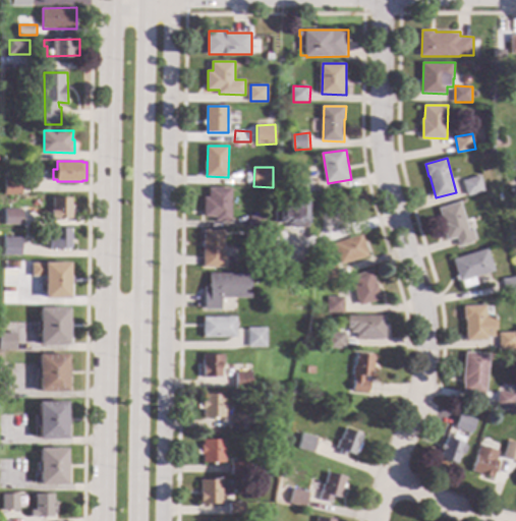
[(254,185),(238,184),(238,172),(254,172),(254,185)]
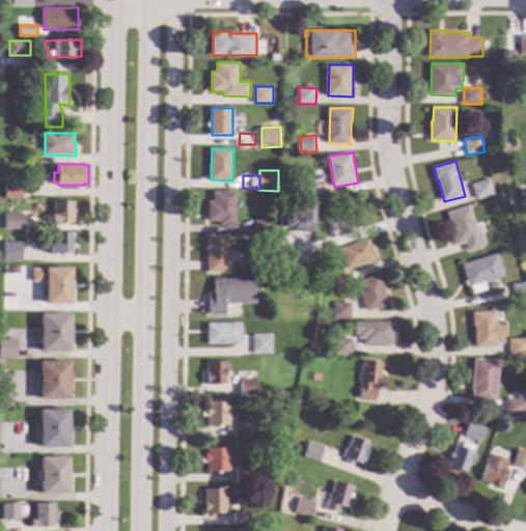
[(495,194),(477,199),(473,184),(491,178),(495,194)]
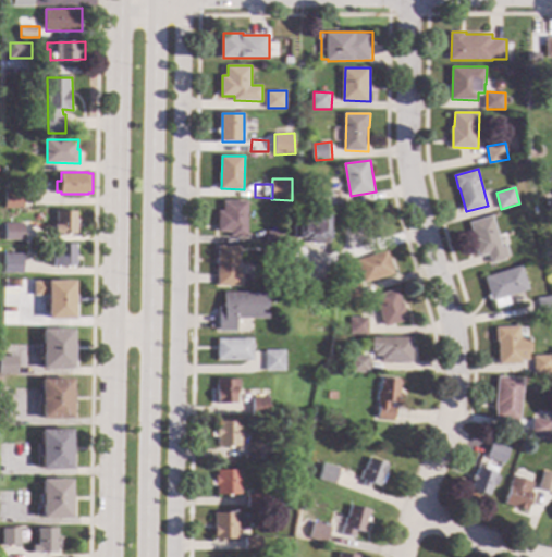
[(336,206),(320,209),(317,192),(334,189),(336,206)]
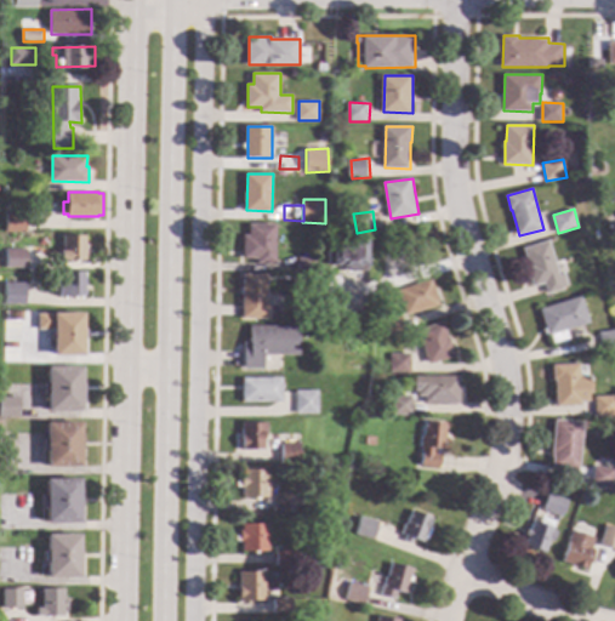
[(28,231),(7,231),(7,214),(28,214),(28,231)]
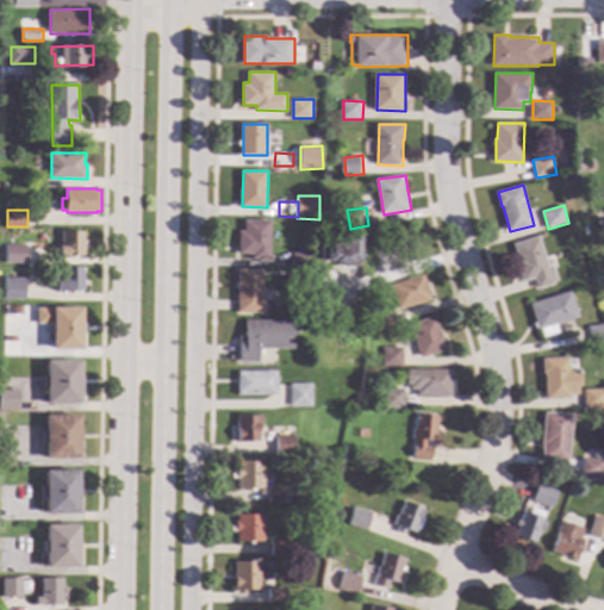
[(272,259),(254,259),(254,254),(241,254),(241,231),(247,231),(247,219),(273,219),(272,259)]
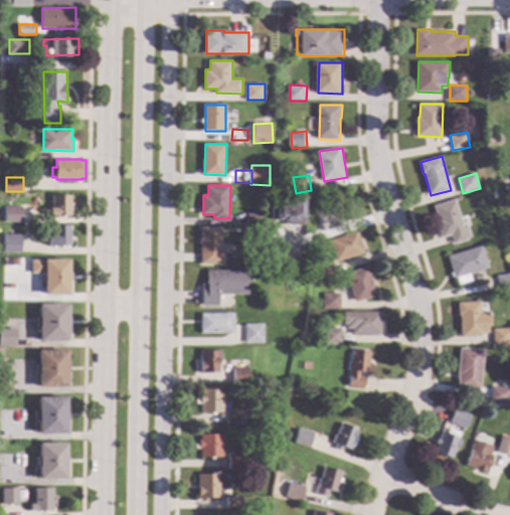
[(72,215),(51,216),(51,207),(54,207),(54,195),(72,195),(72,215)]
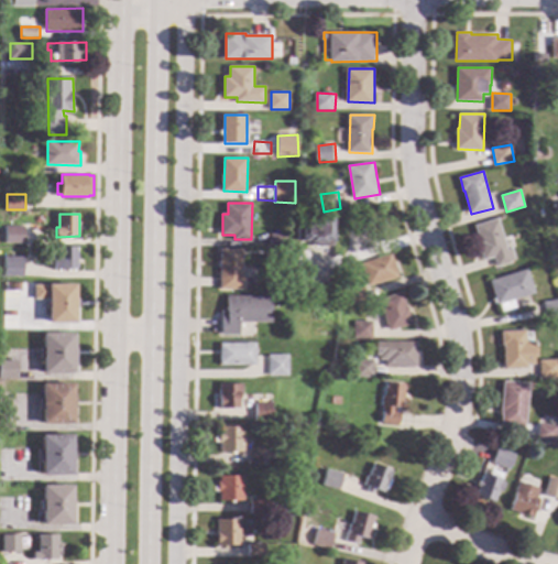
[(335,241),(327,241),(327,242),(312,242),(312,240),(296,240),(296,216),(335,216),(335,241)]
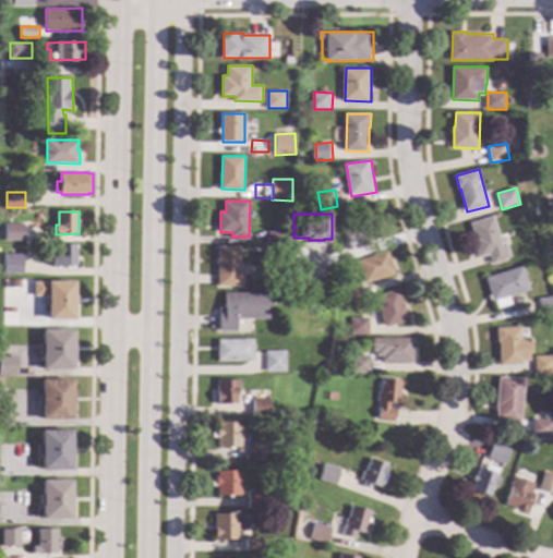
[(504,246),(508,245),(512,256),(508,258),(508,259),(493,264),(490,254),(480,257),(475,238),(476,237),(471,222),(494,216),(504,246)]
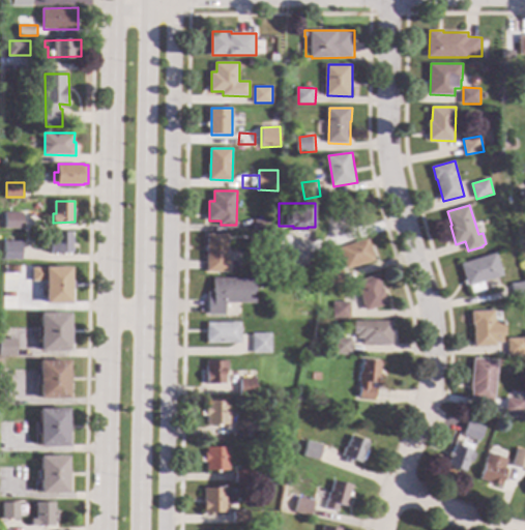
[(25,212),(25,228),(7,228),(7,212),(25,212)]
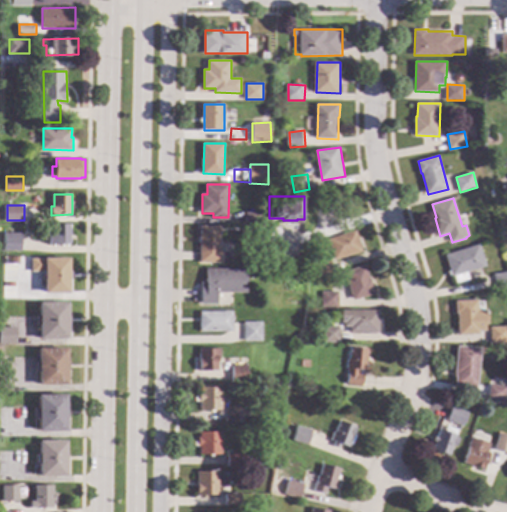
[(262,212),(262,223),(246,223),(247,212),(262,212)]
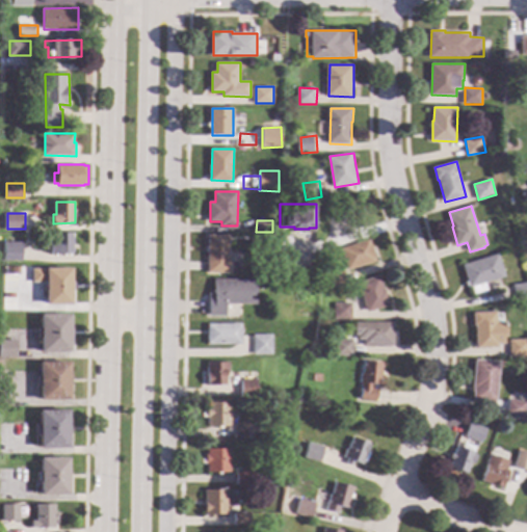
[(75,254),(52,254),(52,244),(55,244),(55,233),(75,233),(75,254)]
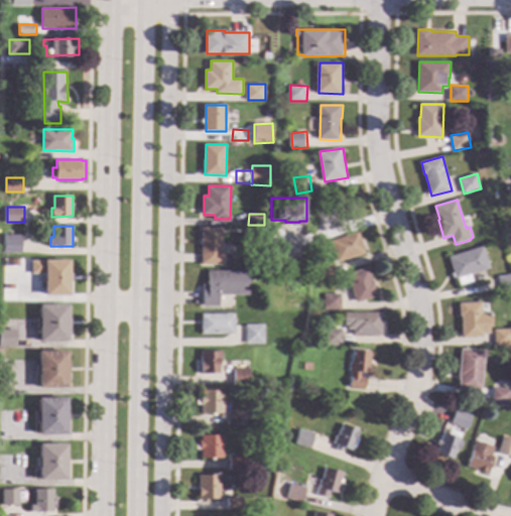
[(224,253),(225,253),(225,263),(224,263),(224,265),(203,264),(204,228),(224,228),(224,253)]
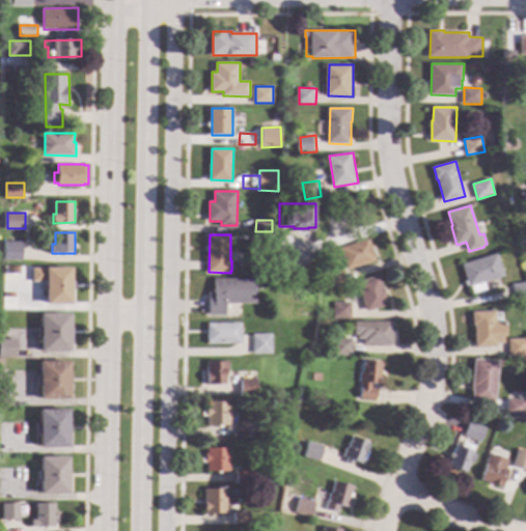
[(378,260),(349,269),(342,247),(371,239),(378,260)]
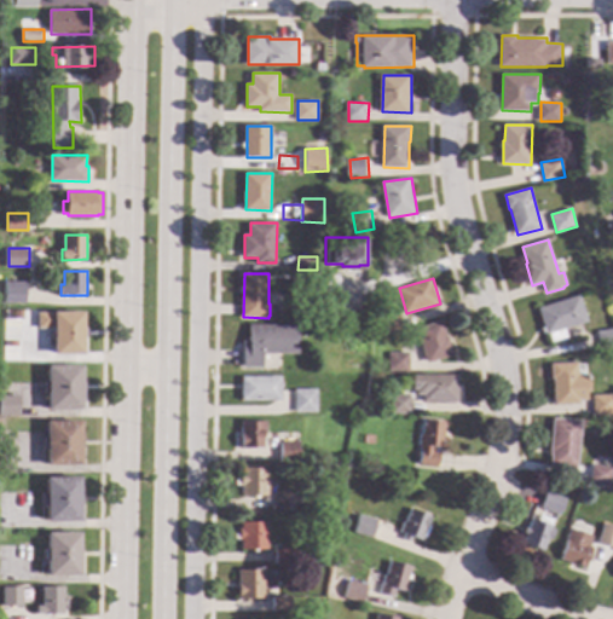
[(28,282),(28,302),(7,302),(7,282),(28,282)]
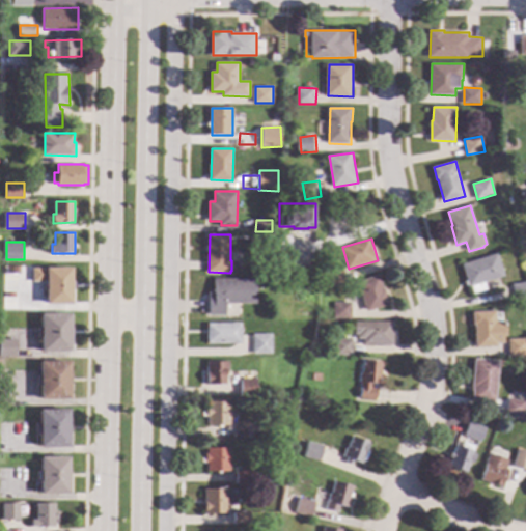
[(505,276),(486,282),(488,289),(475,294),(473,286),(470,286),(463,264),(498,253),(505,276)]
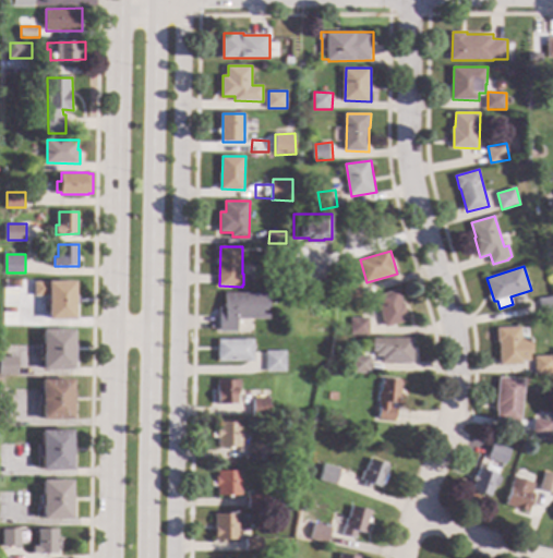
[(76,319),(50,319),(50,295),(36,295),(36,281),(76,281),(76,319)]
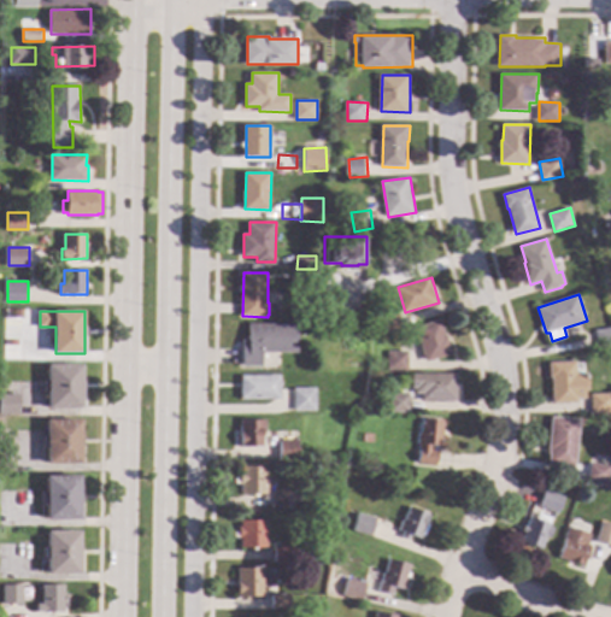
[(404,327),(385,333),(381,319),(400,313),(404,327)]
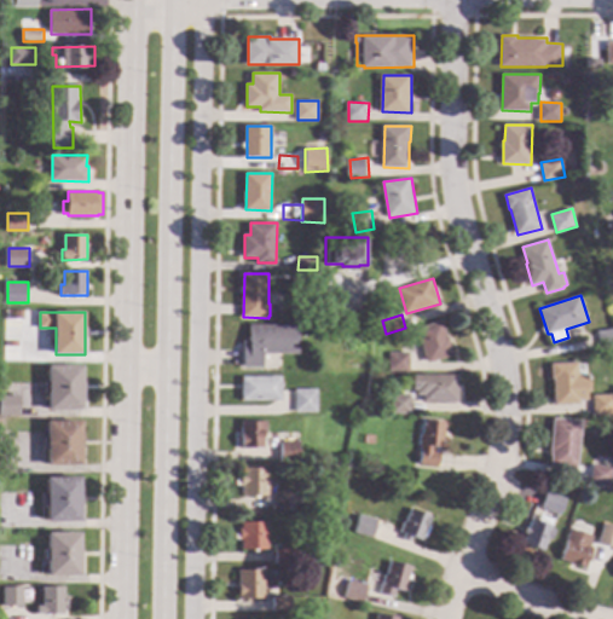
[(449,336),(450,336),(456,354),(429,363),(418,329),(444,320),(449,336)]
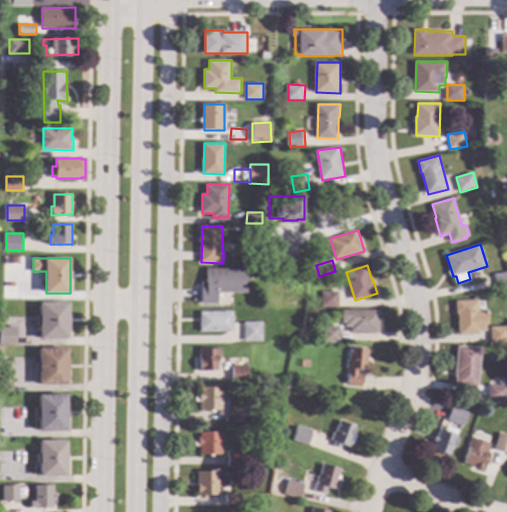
[(248,292),(218,292),(218,304),(202,304),(202,282),(207,282),(207,269),(247,269),(248,292)]
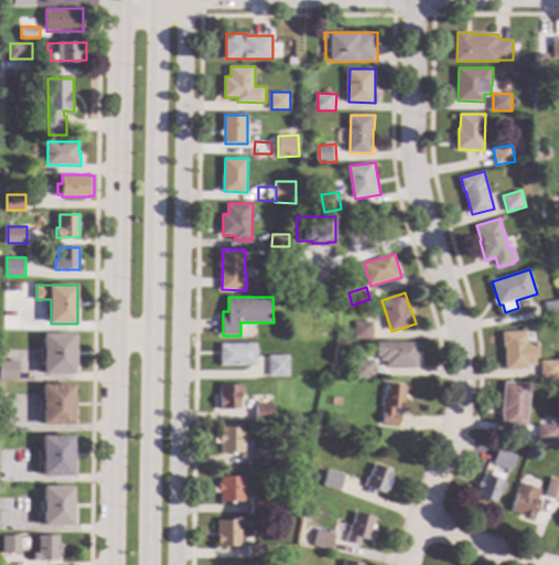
[(558,317),(549,319),(546,301),(558,300),(558,317)]
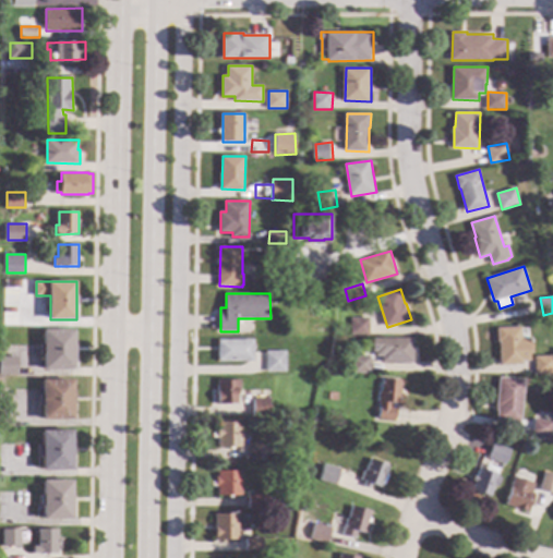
[(371,335),(352,335),(352,317),(371,317),(371,335)]
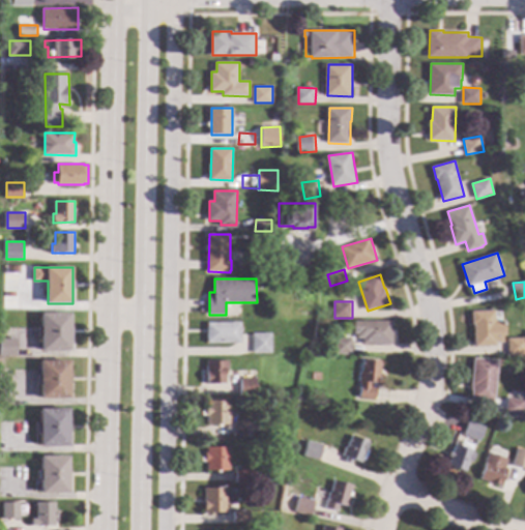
[(496,320),(506,320),(506,334),(504,334),(504,342),(497,343),(497,346),(476,347),(475,324),(473,324),(473,311),(496,310),(496,320)]
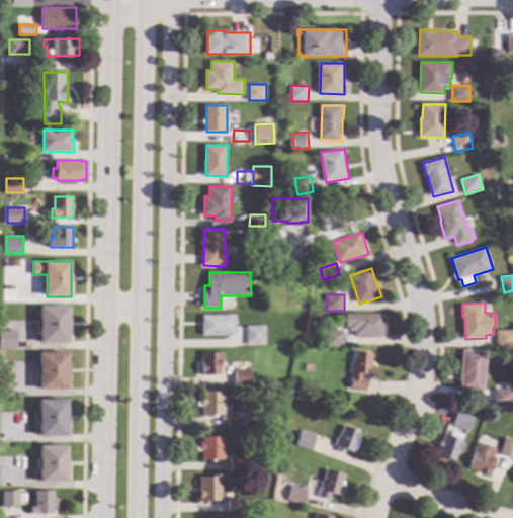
[(71,343),(43,343),(43,329),(39,330),(39,320),(41,320),(41,306),(71,306),(71,343)]
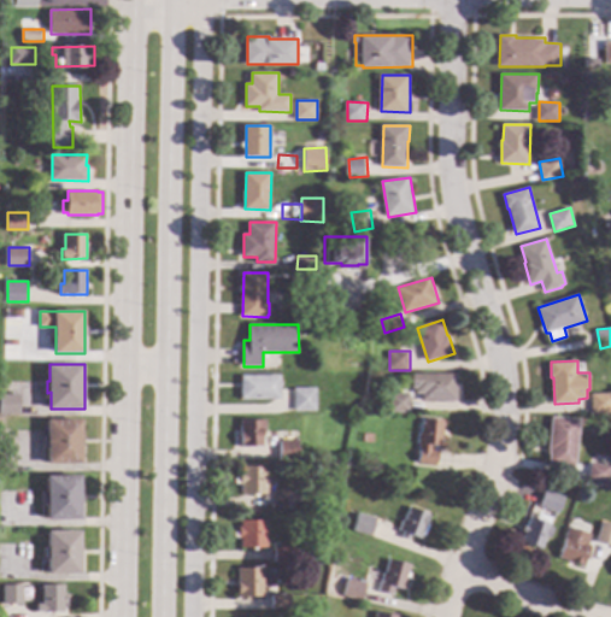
[(459,400),(424,400),(424,386),(418,386),(418,380),(424,380),(424,374),(459,374),(459,400)]
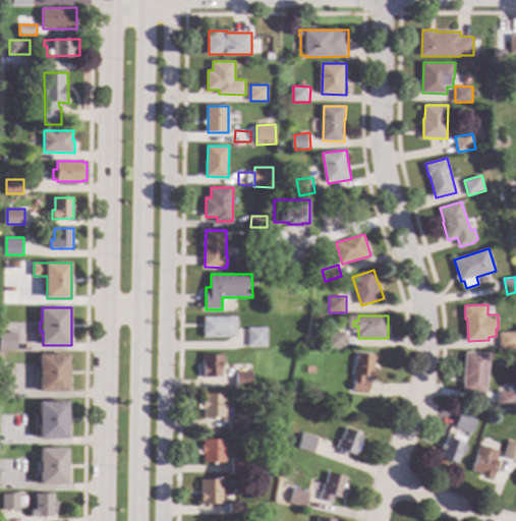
[(238,337),(205,337),(205,316),(237,316),(238,337)]
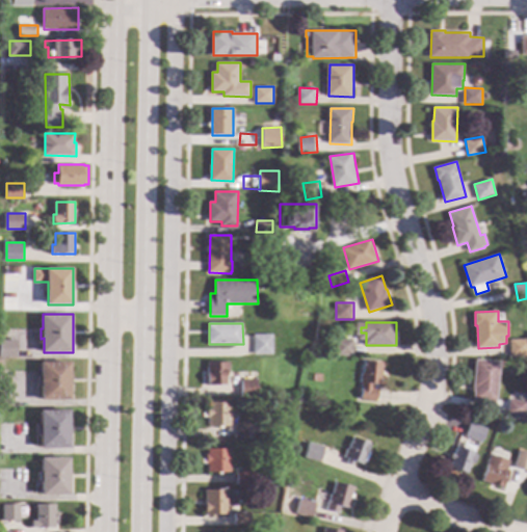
[(273,353),(255,354),(255,335),(273,335),(273,353)]
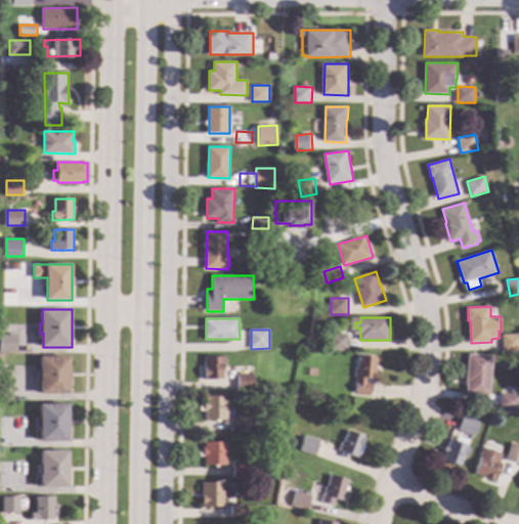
[(350,349),(333,350),(333,335),(349,334),(350,349)]
